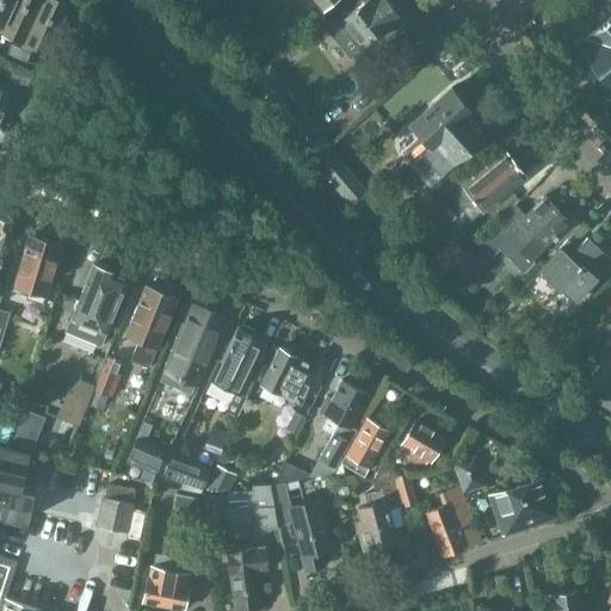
[(0,31),(0,32),(14,39),(24,44),(44,0),(16,0),(2,29),(1,28),(0,31)]
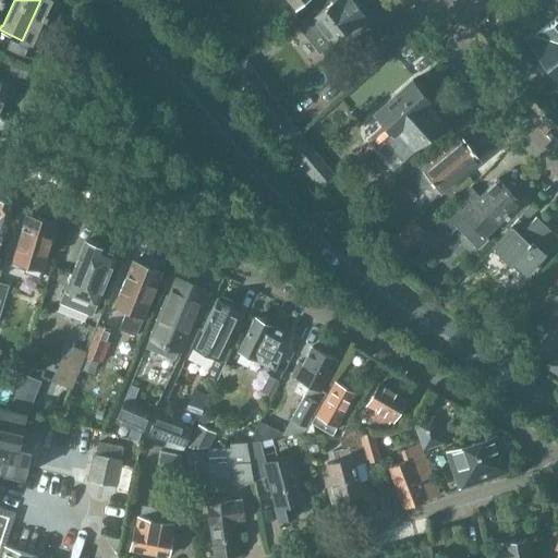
[(0,0),(0,23),(2,24),(1,25),(2,26),(14,0),(0,0)]
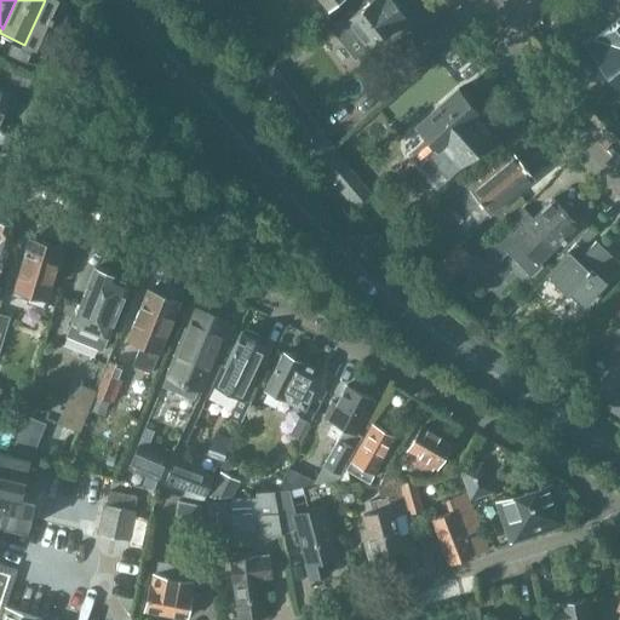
[(45,0),(24,45),(34,50),(46,55),(70,7),(56,0),(45,0)]
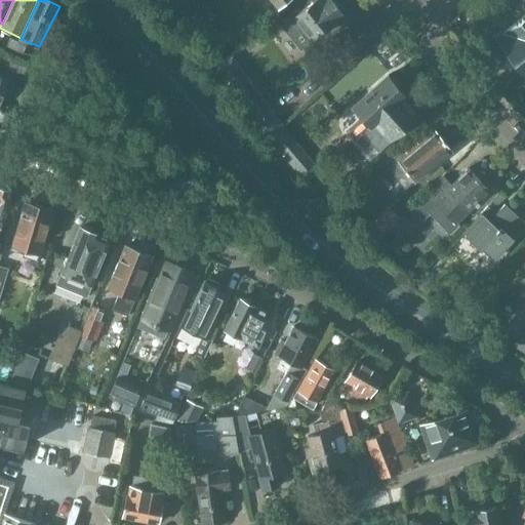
[(171,0),(179,10),(192,0),(171,0)]
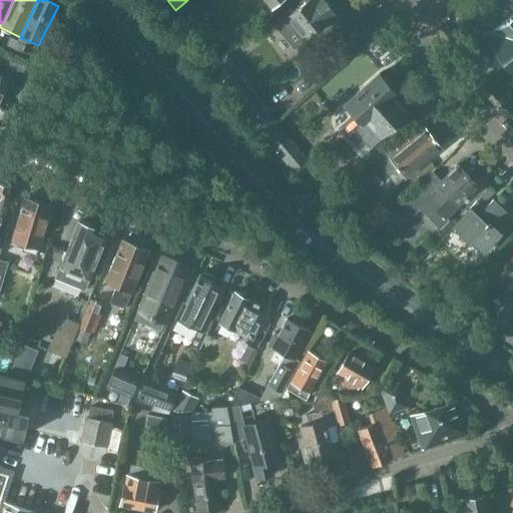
[(263,0),(271,10),(283,0),(263,0)]
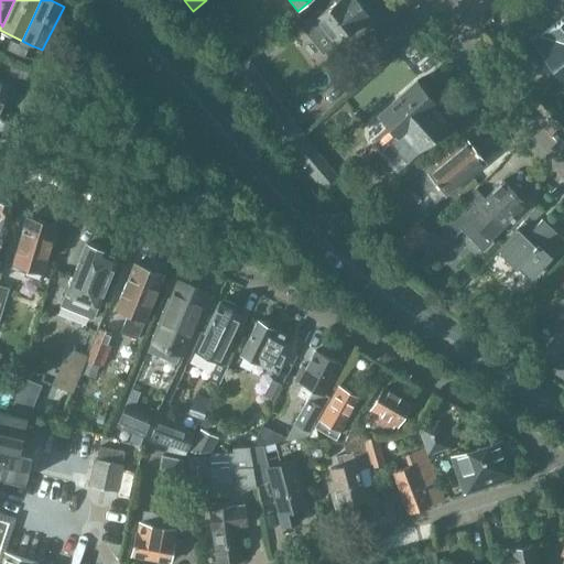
[(338,0),(328,9),(322,14),(317,9),(297,24),(311,41),(328,28),(339,42),(361,25),(360,24),(369,17),(356,0),(338,0)]
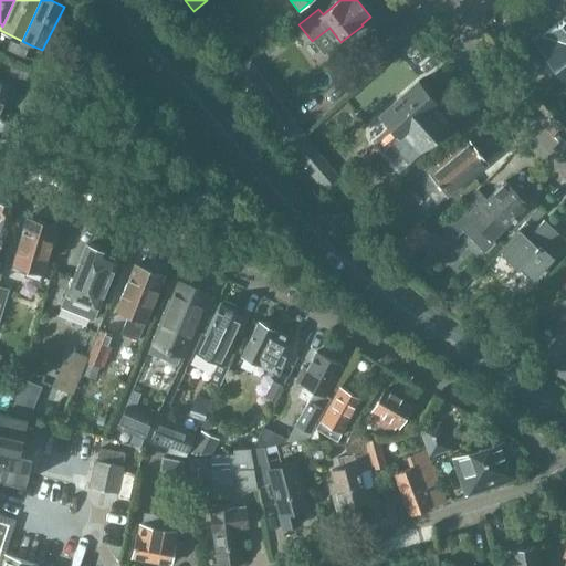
[(565,14),(541,35),(537,31),(530,37),(565,82),(565,14)]
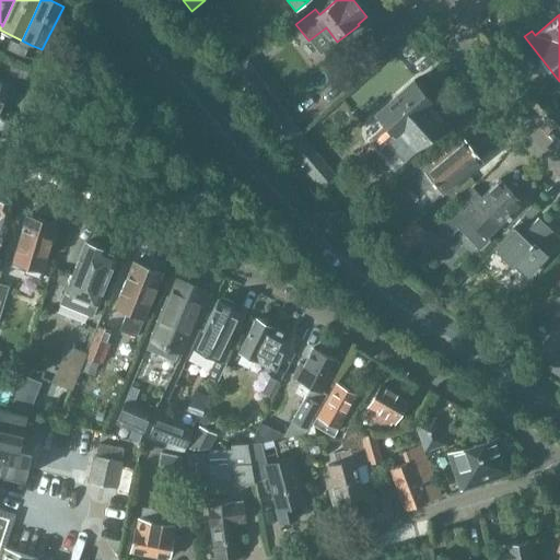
[(11,41),(7,50),(14,55),(19,45),(11,41)]
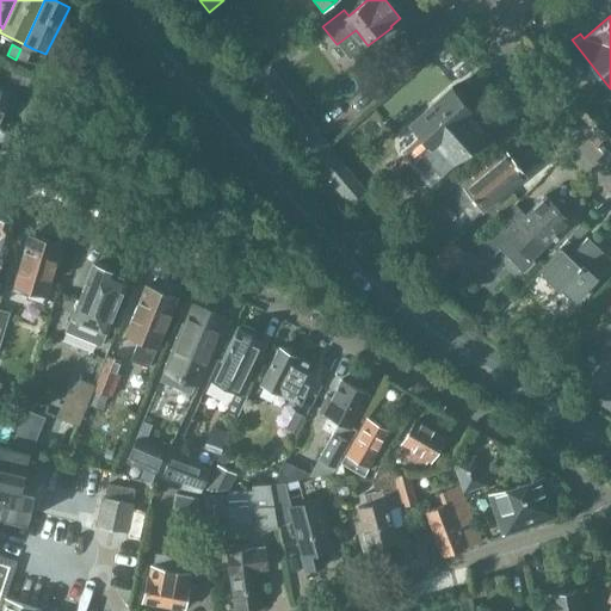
[(26,65),(30,54),(20,49),(16,60),(26,65)]
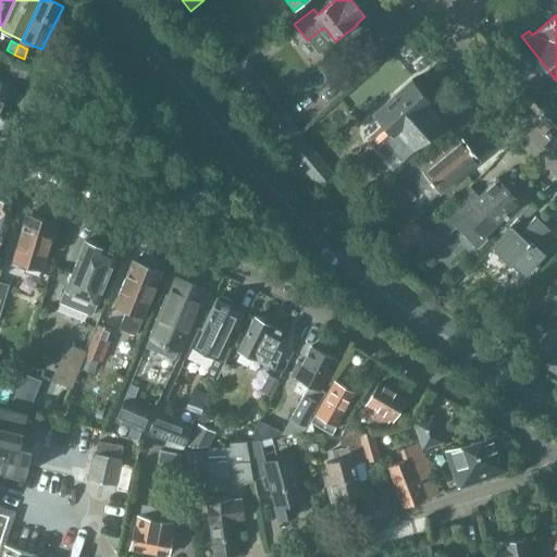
[(219,61),(227,72),(239,62),(232,51),(219,61)]
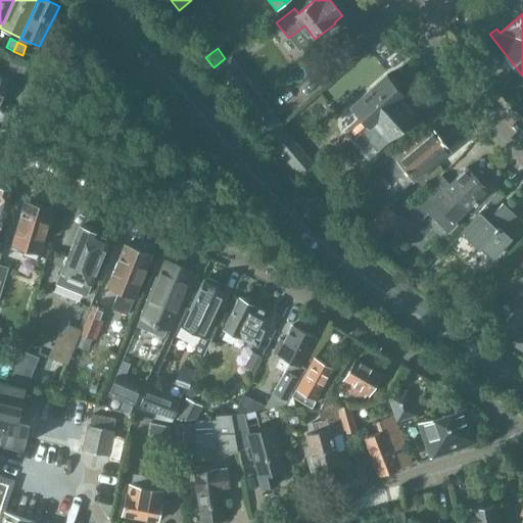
[(0,106),(8,78),(0,75),(0,59),(1,57),(0,56),(0,106)]
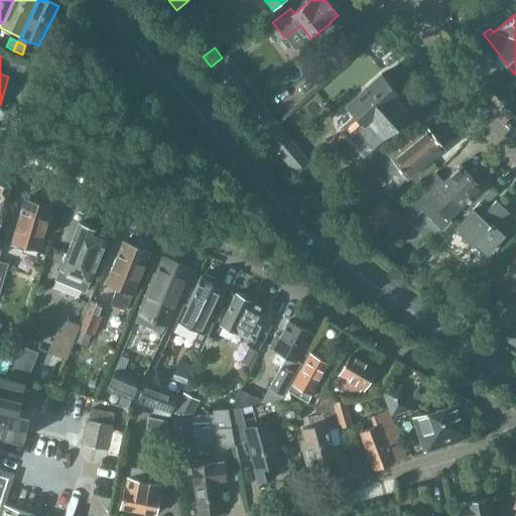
[(228,58),(214,70),(220,77),(234,67),(228,58)]
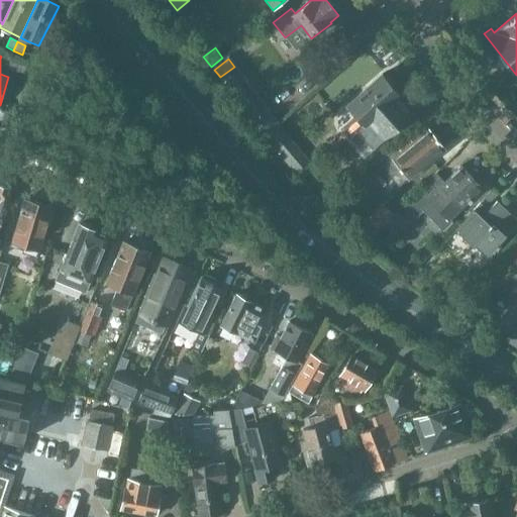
[(351,119),(340,129),(348,138),(363,126),(382,109),(396,97),(400,94),(393,85),(393,82),(388,76),(384,76),(383,75),(346,107),(354,116),(351,119)]
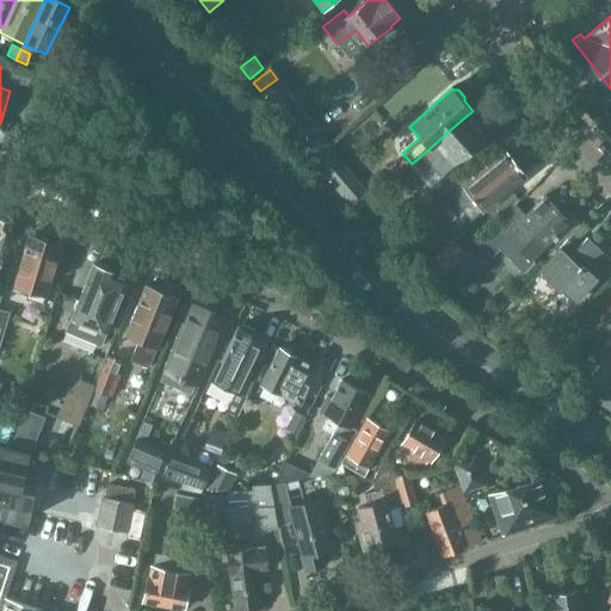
[(412,164),(411,165),(412,166),(421,158),(442,180),(456,167),(455,166),(470,152),(487,136),(468,115),(451,129),(429,149),(412,164)]
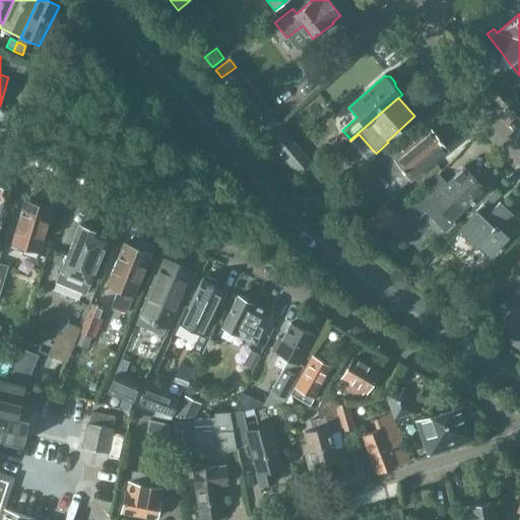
[(387,167),(403,187),(448,150),(432,130),(415,143),(413,140),(401,149),(403,152),(387,167)]
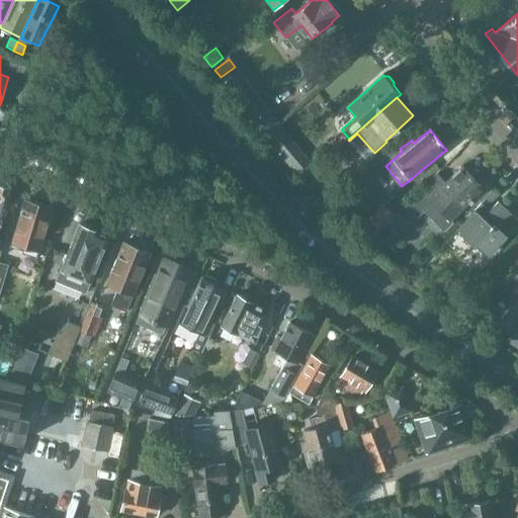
[(303,150),(285,163),(300,181),(317,169),(303,150)]
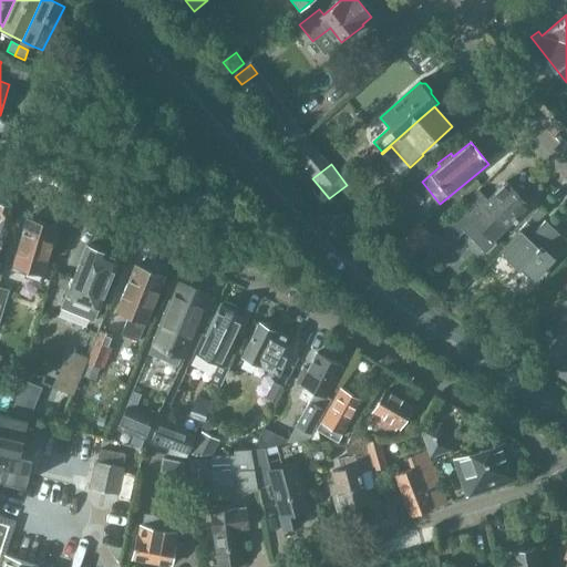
[(457,215),(449,224),(457,233),(464,226),(466,229),(486,248),(493,243),(504,230),(529,206),(517,194),(506,183),(488,199),(478,191),(461,209),(461,210),(464,214),(460,217),(457,215)]
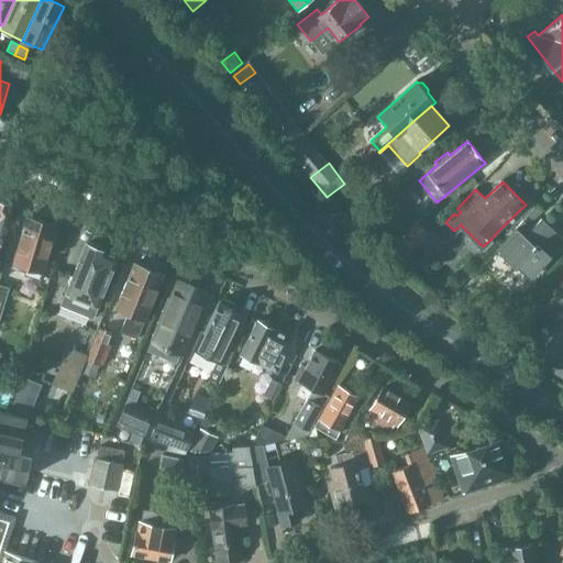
[(0,201),(0,275),(11,240),(7,239),(10,227),(6,225),(11,206),(0,201)]
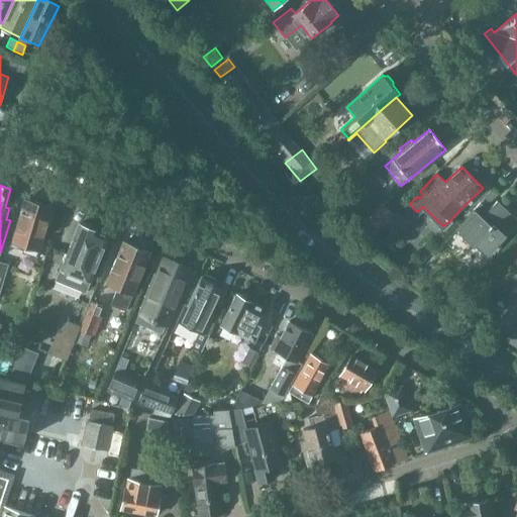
[(24,199),(11,243),(10,246),(22,250),(22,252),(36,257),(37,251),(38,251),(52,207),(24,199)]
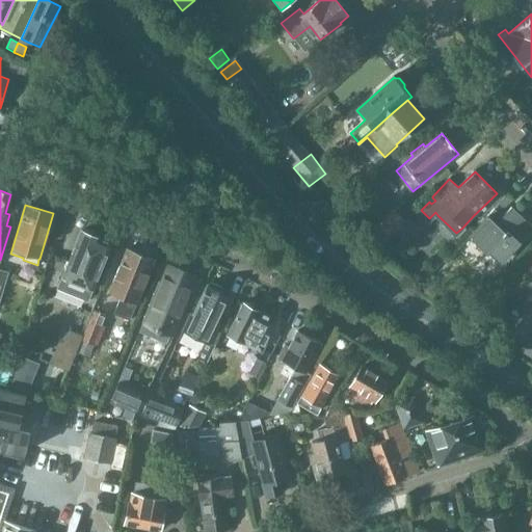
[(531,227),(511,208),(496,223),(487,216),(468,237),(487,256),(489,253),(501,263),(507,257),(531,230),(531,227)]
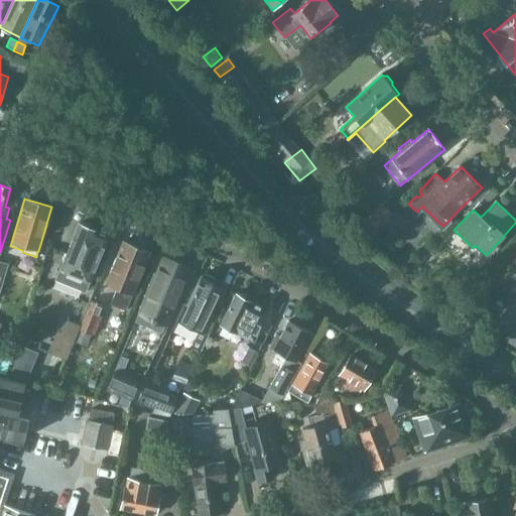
[(392,214),(382,204),(365,221),(375,231),(392,214)]
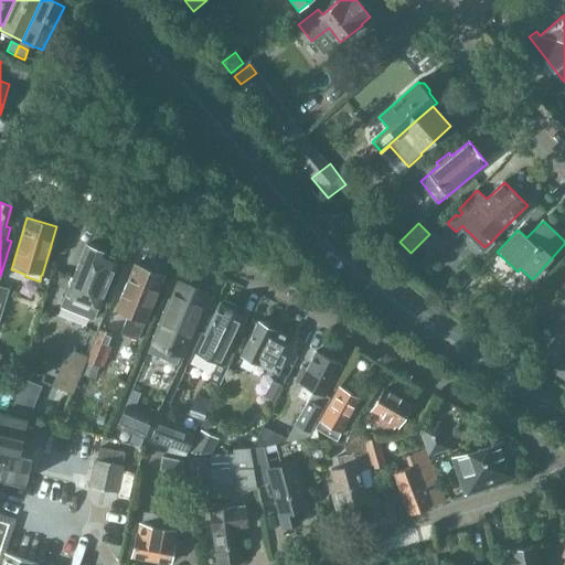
[(65,305),(93,316),(118,258),(86,245),(65,305)]
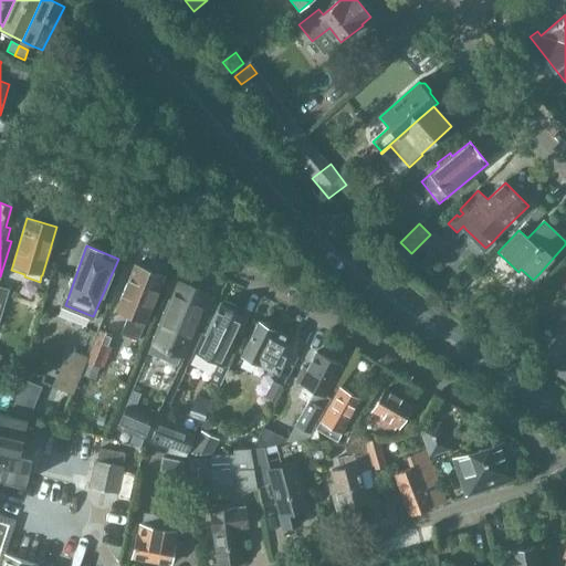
[(135,265),(116,312),(127,316),(119,335),(138,342),(145,324),(164,276),(135,265)]
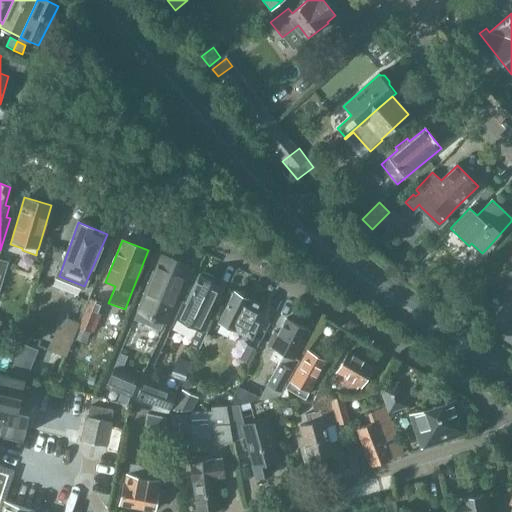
[(149,277),(136,310),(138,311),(151,316),(150,317),(154,319),(155,317),(164,321),(165,321),(187,266),(162,256),(156,272),(153,279),(149,277)]
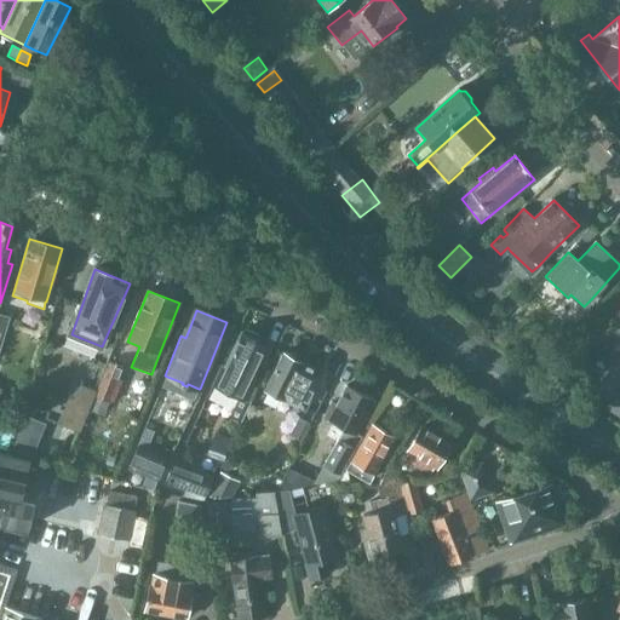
[(493,336),(491,339),(503,348),(509,342),(504,337),(507,333),(498,325),(491,333),(493,336)]
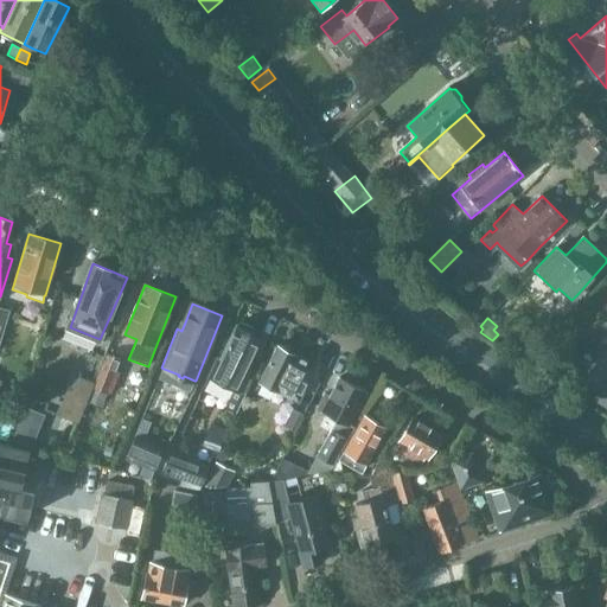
[(256,350),(262,338),(256,334),(254,330),(242,324),(235,325),(208,377),(243,395),(263,353),(256,350)]
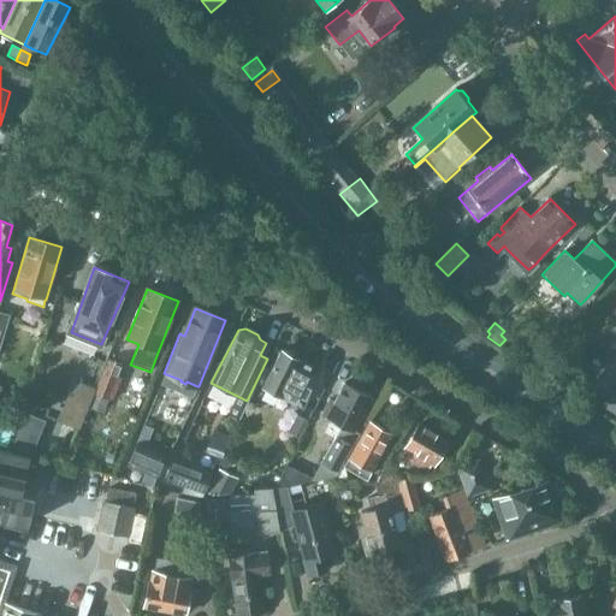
[(573,372),(562,388),(596,409),(610,391),(609,389),(615,379),(615,341),(597,363),(603,368),(594,379),(592,384),(573,372)]
